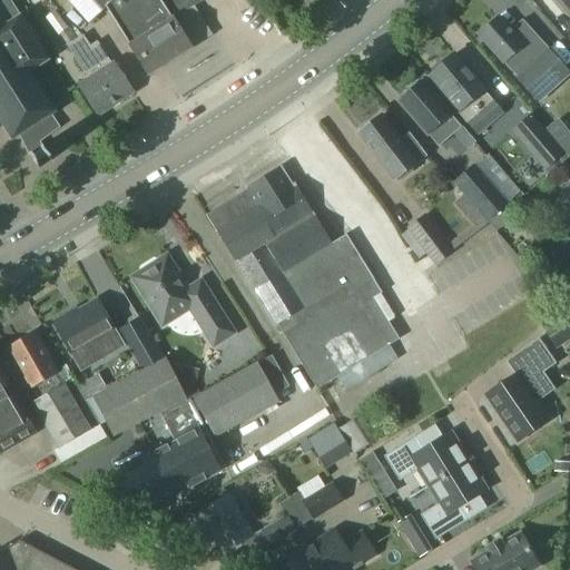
[(0,0),(0,123),(11,141),(19,137),(26,150),(33,163),(37,170),(39,169),(37,165),(46,158),(49,163),(50,160),(45,155),(38,141),(58,128),(50,117),(55,114),(29,74),(48,61),(8,0),(0,0)]
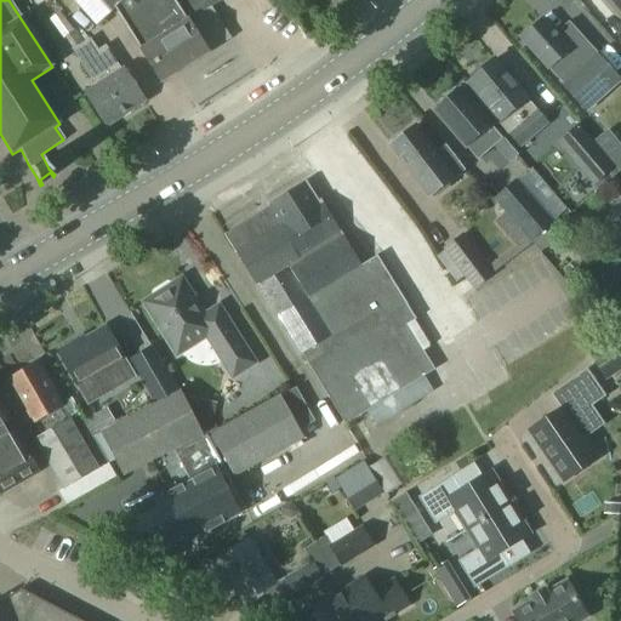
[(73,0),(96,26),(114,10),(163,84),(231,40),(210,7),(221,0),(73,0)]
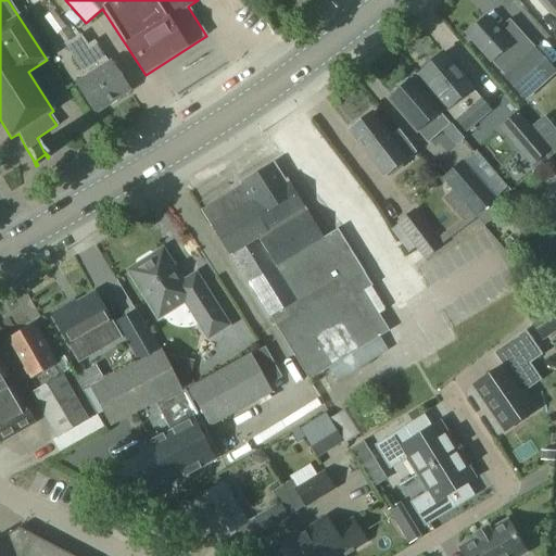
[(555,0),(541,0),(555,17),(555,0)]
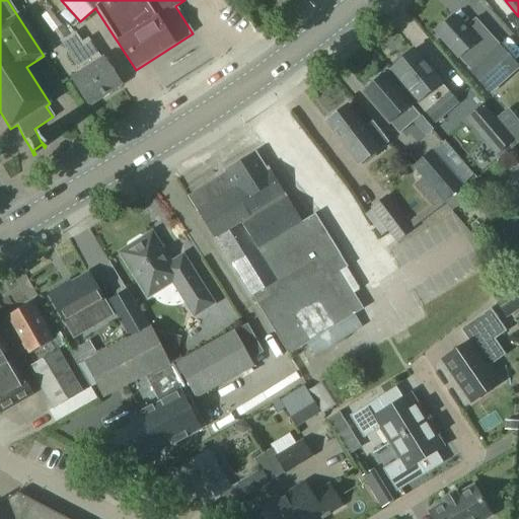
[(492,8),(473,22),(493,49),(512,34),(492,8)]
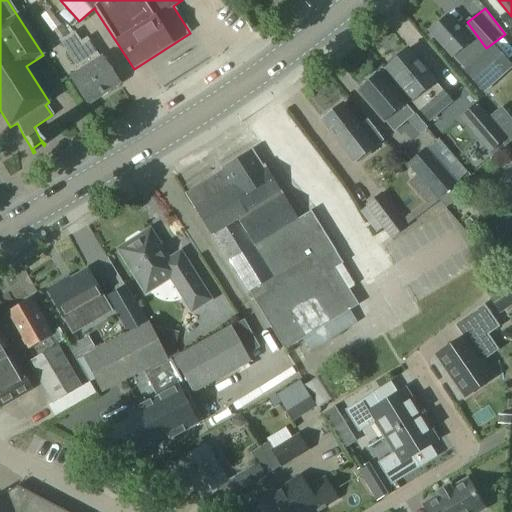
[(57,36),(70,31),(63,13),(50,19),(57,36)]
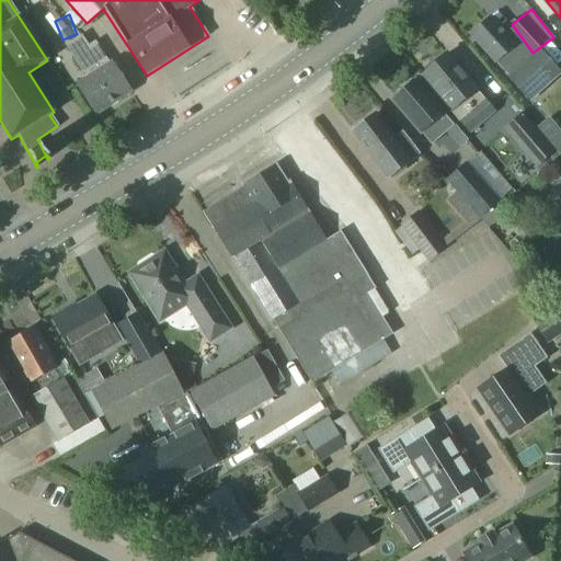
[(490,19),(470,35),(494,63),(502,70),(529,101),(559,75),(537,50),(524,61),(511,47),(513,45),(490,19)]
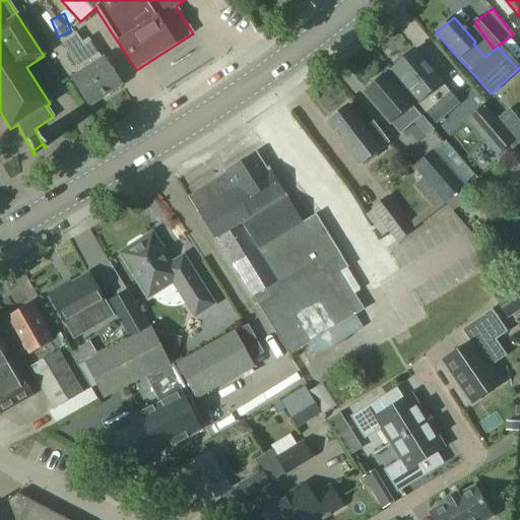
[(75,34),(61,44),(81,73),(72,79),(89,106),(121,85),(103,59),(102,60),(88,40),(82,44),(75,34)]
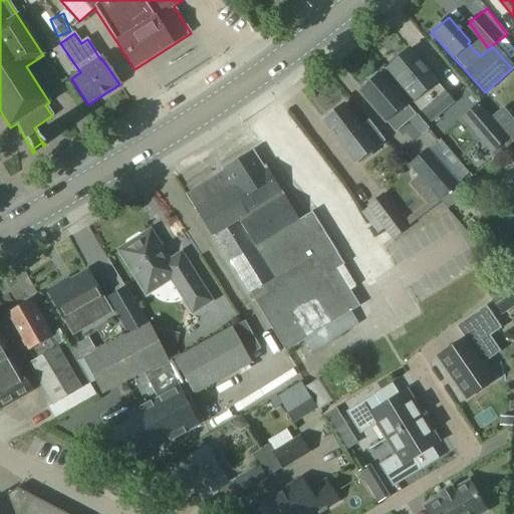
[(409,50),(387,69),(390,72),(405,90),(403,92),(429,123),(453,103),(409,50)]
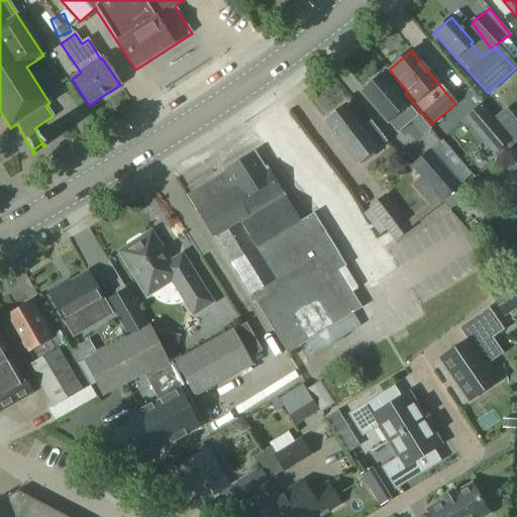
[(382,76),(362,93),(387,122),(396,133),(410,121),(417,115),(407,105),(396,91),(385,79),(382,76)]
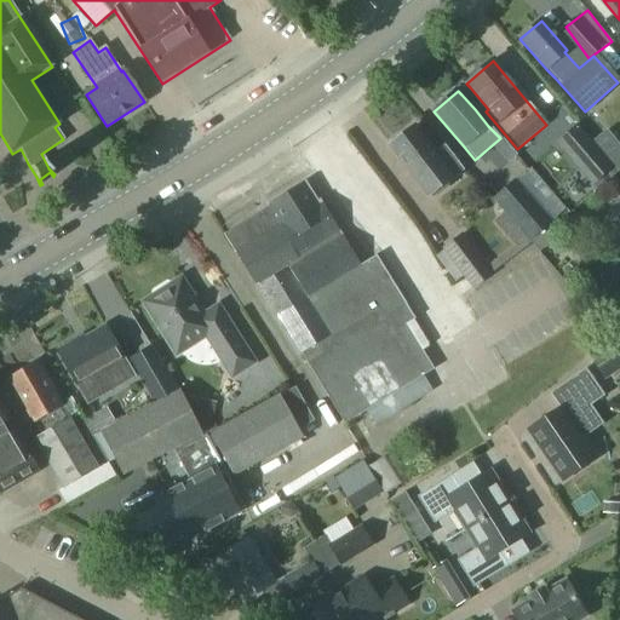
[(414,127),(390,147),(417,179),(429,196),(453,178),(463,171),(443,144),(434,151),(414,127)]
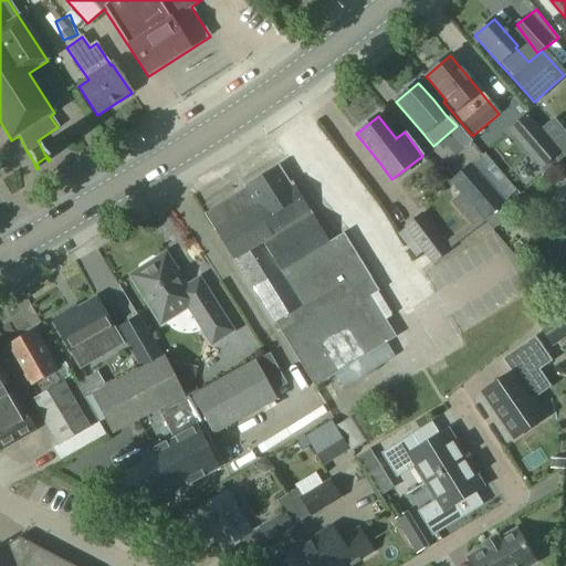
[(526,116),(507,132),(538,169),(557,154),(553,148),(526,116)]
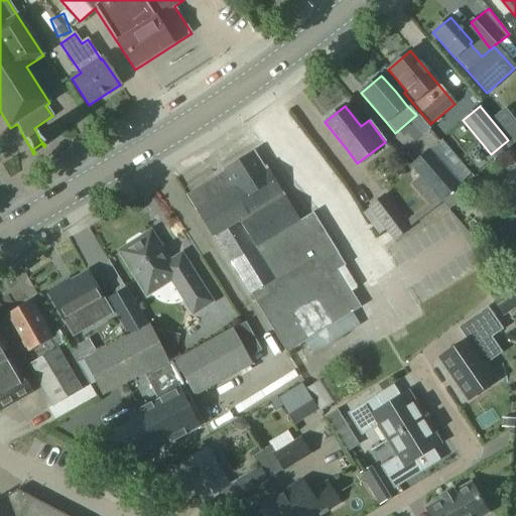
[(515,124),(504,135),(508,140),(511,144),(515,139),(515,124)]
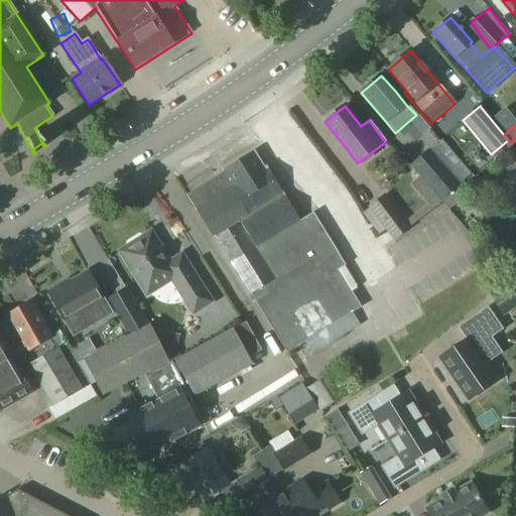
[(428,149),(409,165),(412,168),(419,176),(420,177),(423,180),(436,197),(438,200),(441,203),(442,202),(460,186),(459,184),(429,151),(428,149)]
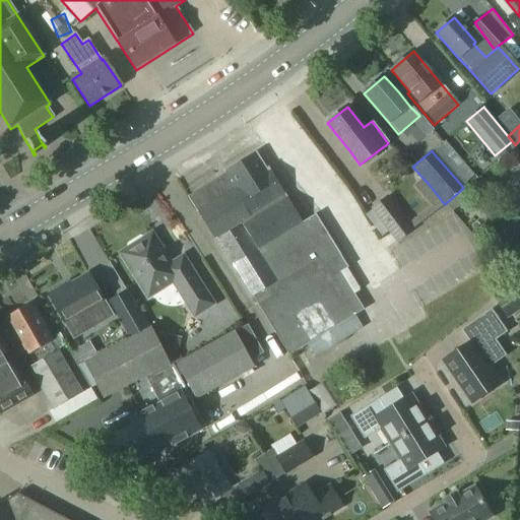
[(519,154),(513,152),(505,173),(519,179),(519,154)]
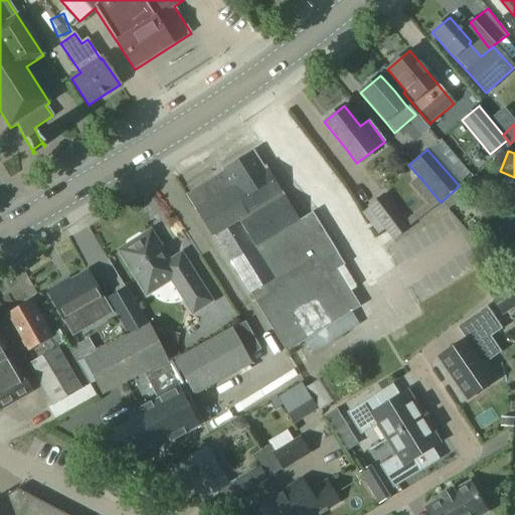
[(256,159),(190,200),(248,295),(287,353),(361,307),(352,292),(358,288),(344,266),(324,234),(312,213),(299,221),(265,167),(263,169),(256,159)]
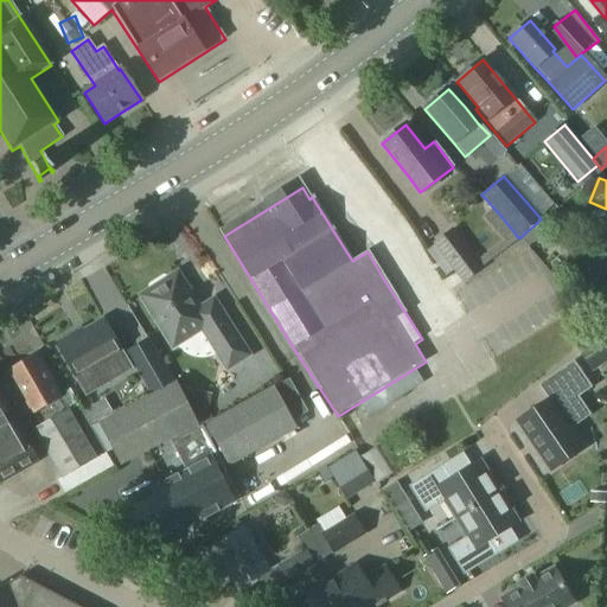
[(454,230),(435,244),(464,282),(483,268),(454,230)]
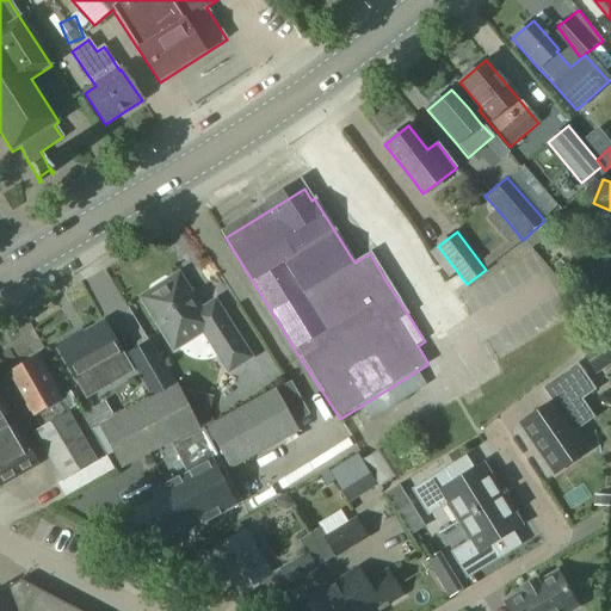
[(178,277),(143,298),(174,347),(202,331),(228,372),(251,358),(223,315),(208,325),(178,277)]
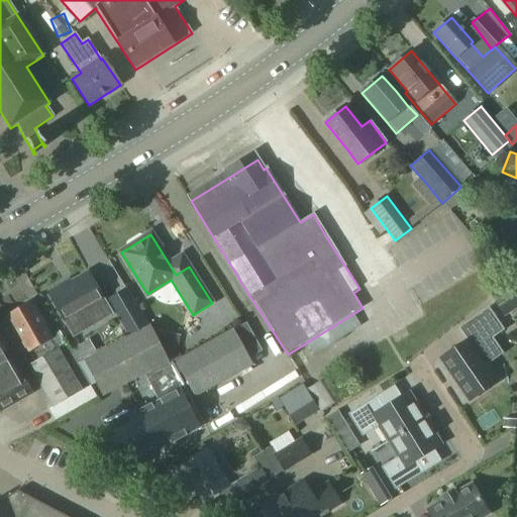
[(68,327),(59,332),(78,364),(85,360),(109,347),(108,346),(126,336),(127,337),(148,326),(127,293),(113,301),(123,317),(116,321),(102,298),(88,274),(66,287),(64,284),(47,293),(68,327)]
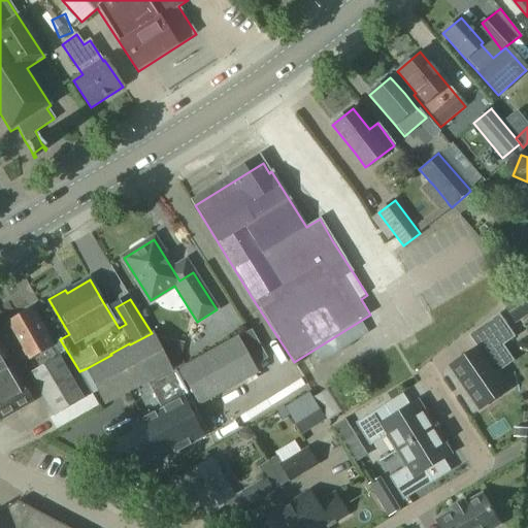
[(527,312),(527,306),(519,294),(502,305),(514,323),(527,312)]
